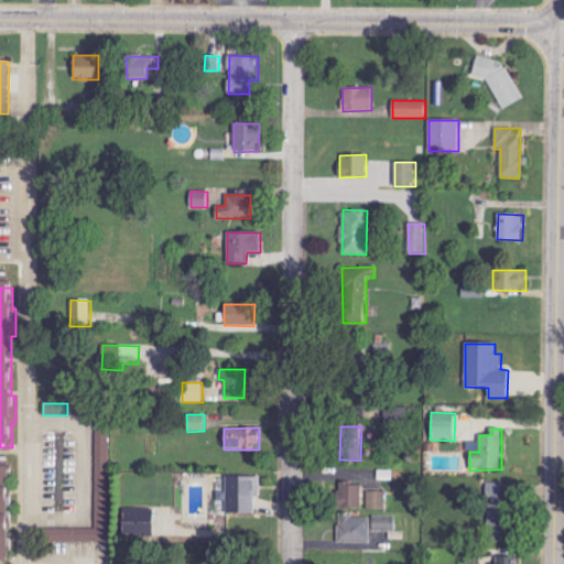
[(96,434),(95,529),(46,528),(46,541),(107,542),(109,434),(96,434)]
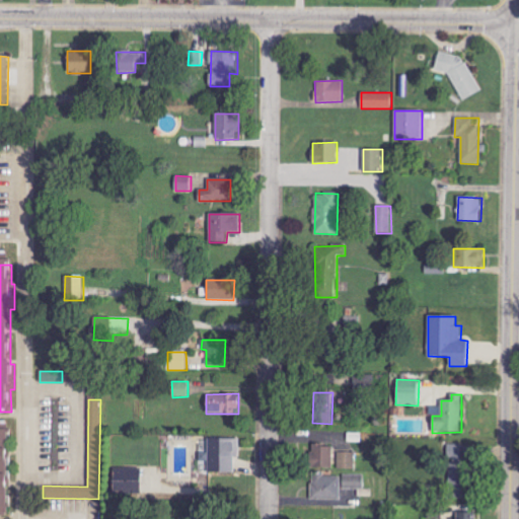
[(0,518),(0,430),(12,430),(12,518),(0,518)]
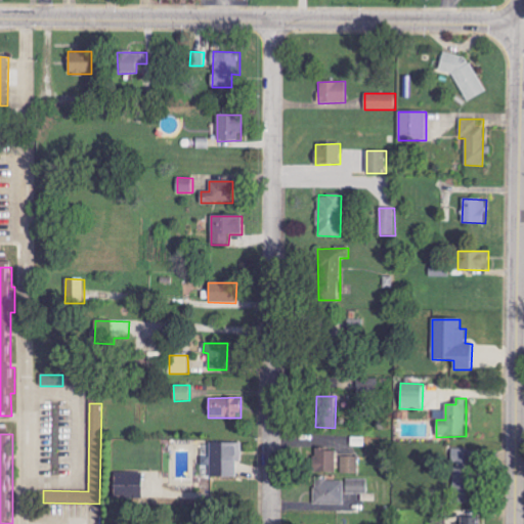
[(236,477),(236,462),(242,462),(242,442),(210,443),(210,453),(201,454),(202,478),(236,477)]
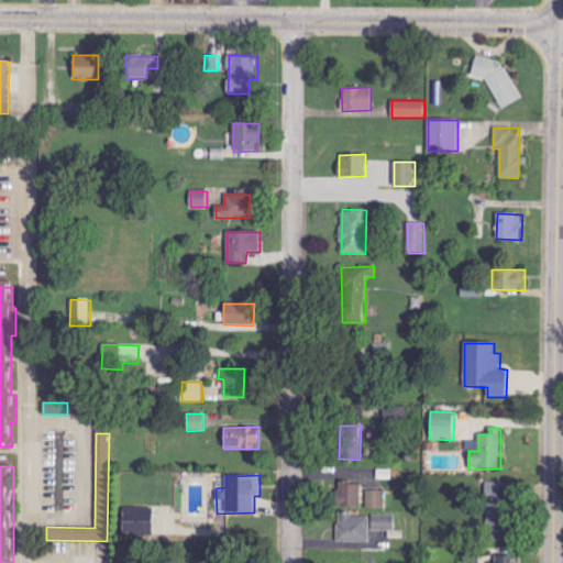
[(486,496),(501,497),(501,483),(486,482),(486,496)]
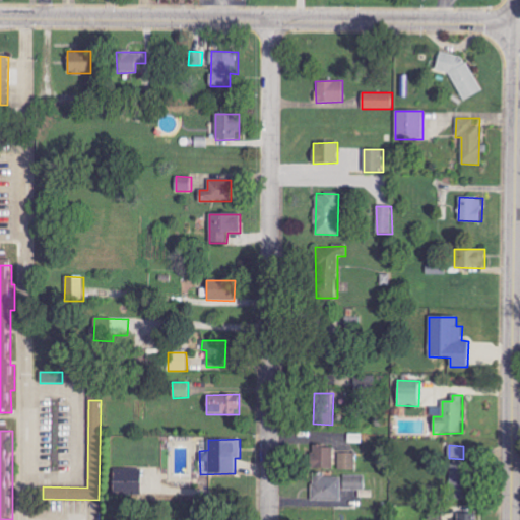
[(332,469),(332,447),(311,446),(311,468),(332,469)]
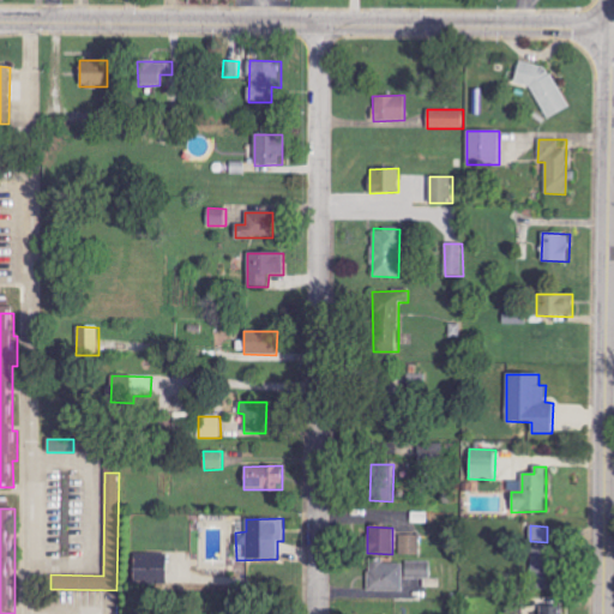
[(399,554),(420,555),(421,535),(399,535),(399,554)]
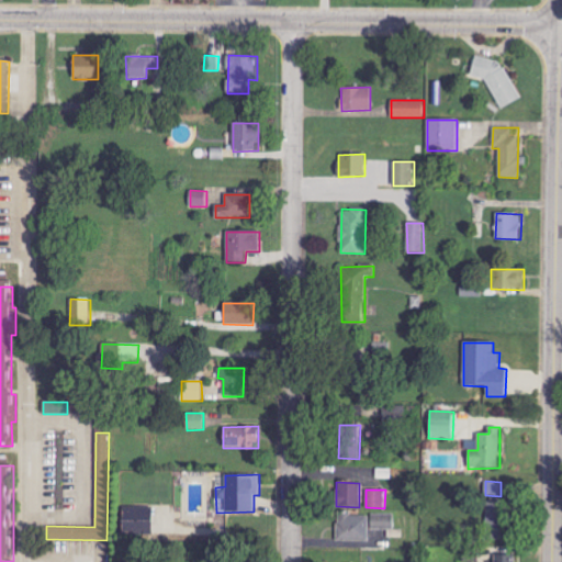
[(486,519),(480,519),(481,541),(505,541),(504,502),(486,502),(486,519)]
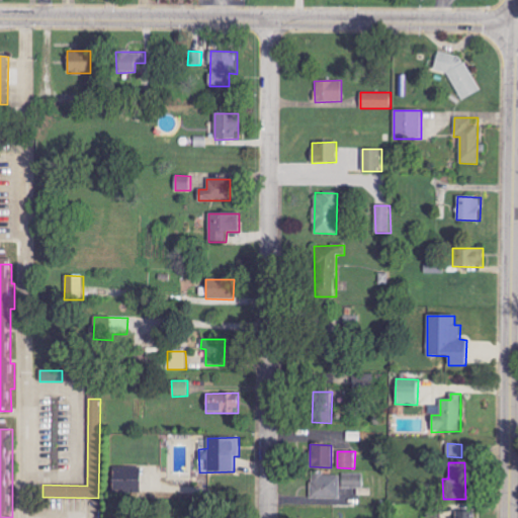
[(111,494),(140,495),(140,467),(111,467),(111,494)]
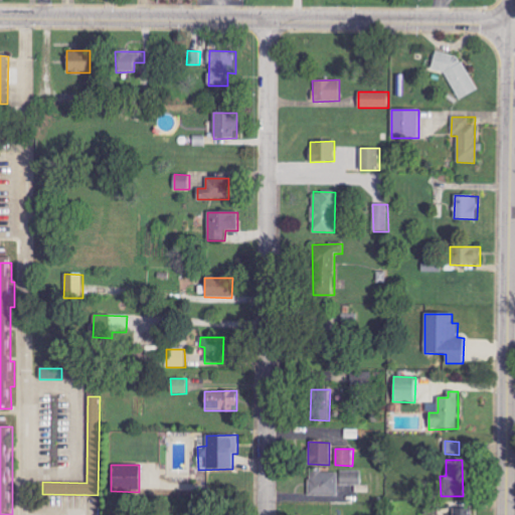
[(338,473),(321,473),(322,469),(309,469),(308,496),(337,496),(338,473)]
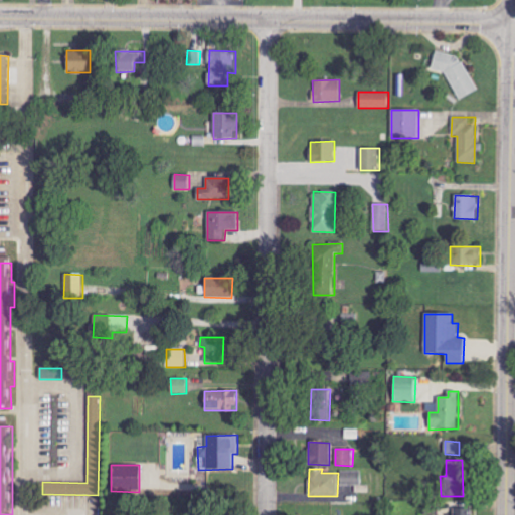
[(361,485),(362,471),(341,471),(341,485),(361,485)]
